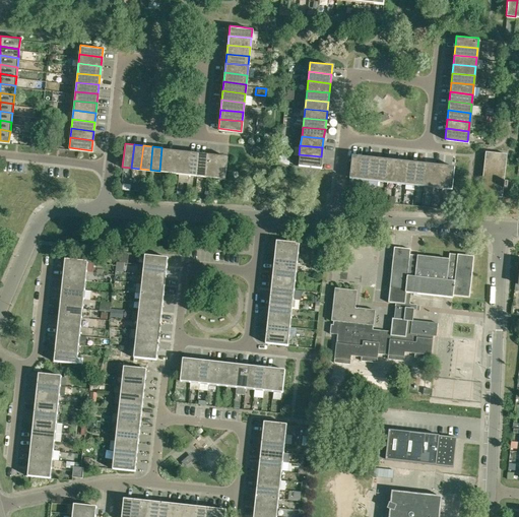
[(159,171),(169,172),(171,148),(161,147),(159,171)]
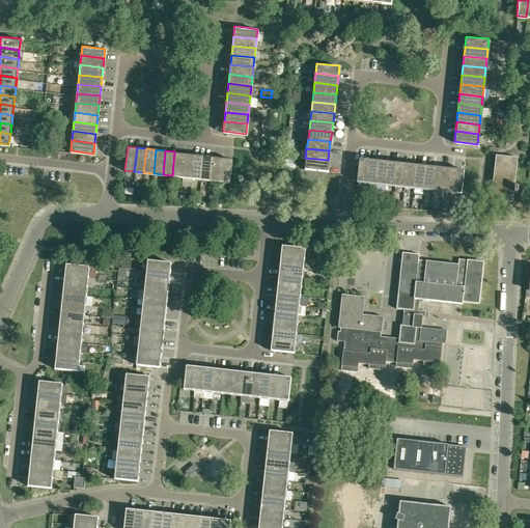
[(185,153),(174,151),(172,175),(182,176),(185,153)]
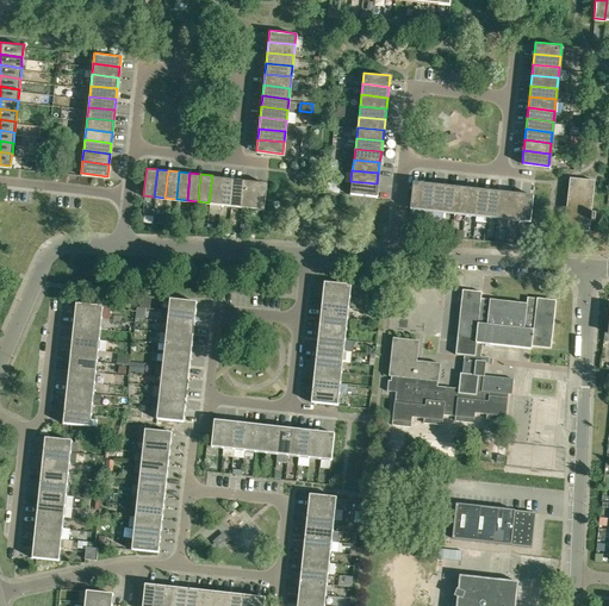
[(209,202),(219,204),(223,176),(212,175),(209,202)]
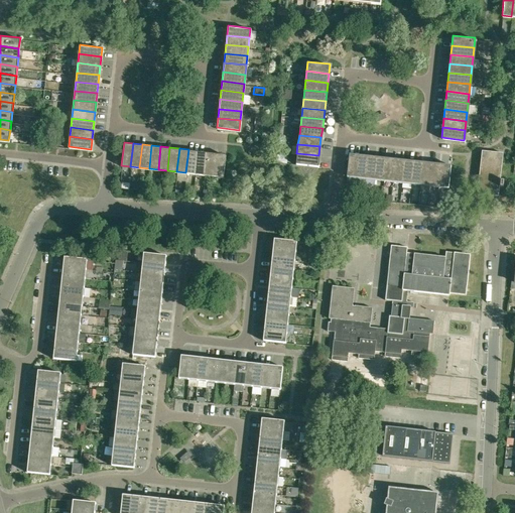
[(499,177),(502,156),(502,151),(481,148),(477,193),(497,195),(498,184),(502,185),(503,178),(499,178),(499,177)]
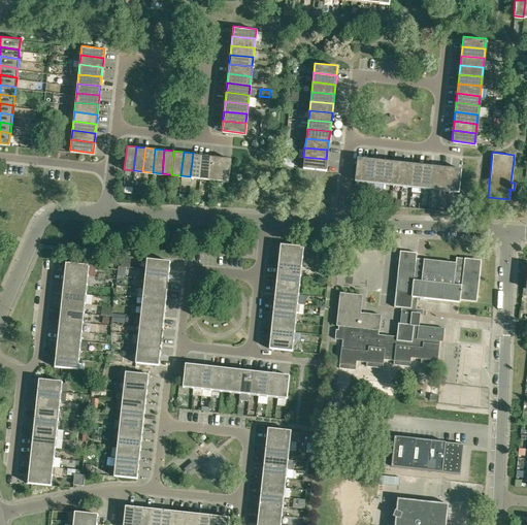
[(193,153),(190,176),(199,177),(202,154),(193,153)]
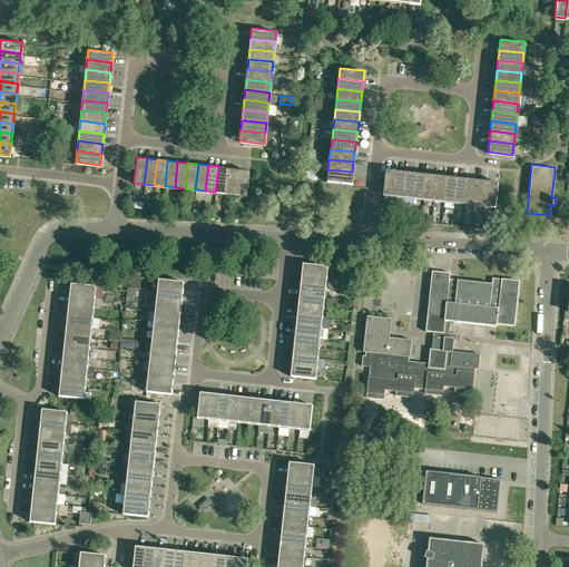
[(215,192),(226,193),(228,167),(218,166),(215,192)]
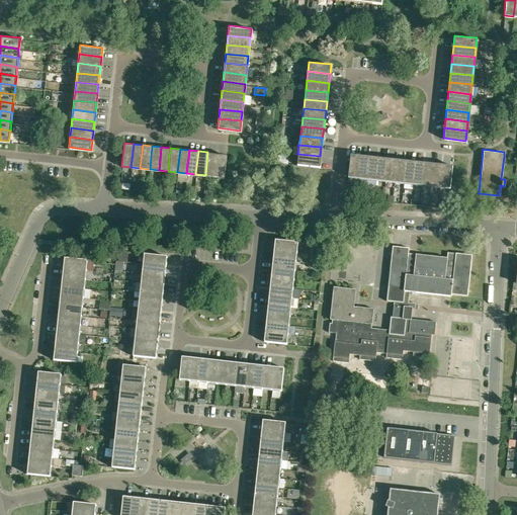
[(205,175),(214,176),(217,153),(207,152),(205,175)]
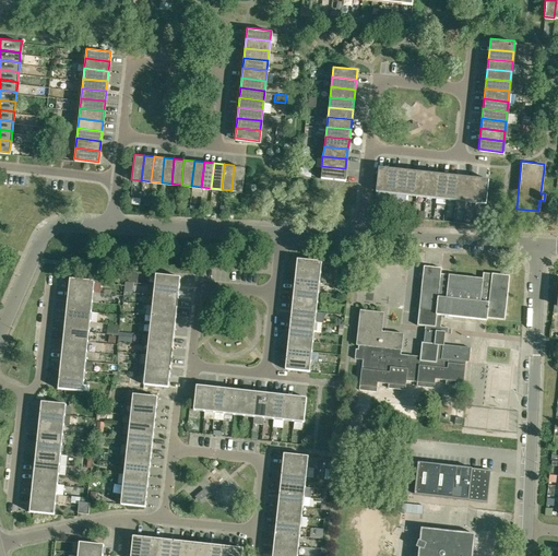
[(244,166),(234,165),(232,190),(241,191),(244,166)]
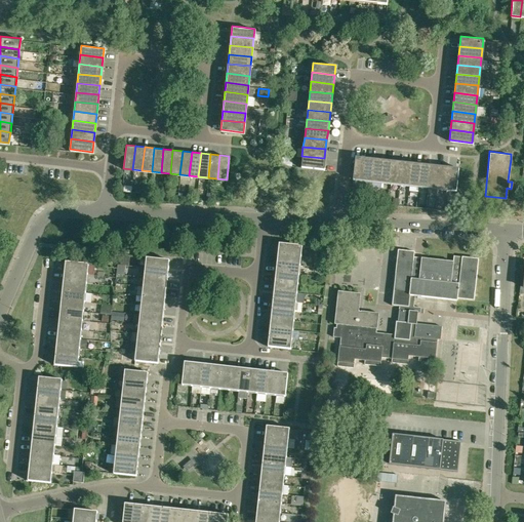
[(352,177),(362,178),(364,156),(355,155),(352,177)]
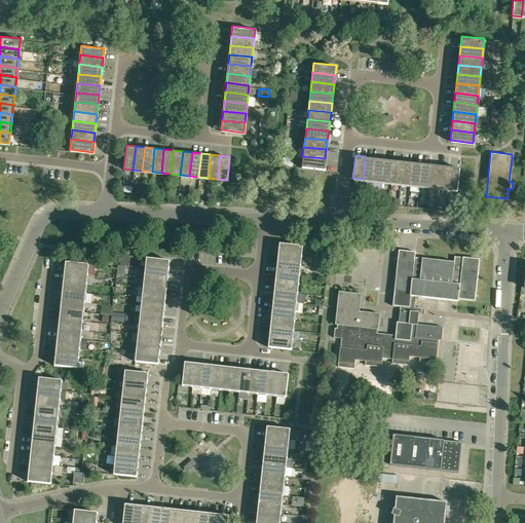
[(302,156),(301,166),(324,169),(325,158),(302,156)]
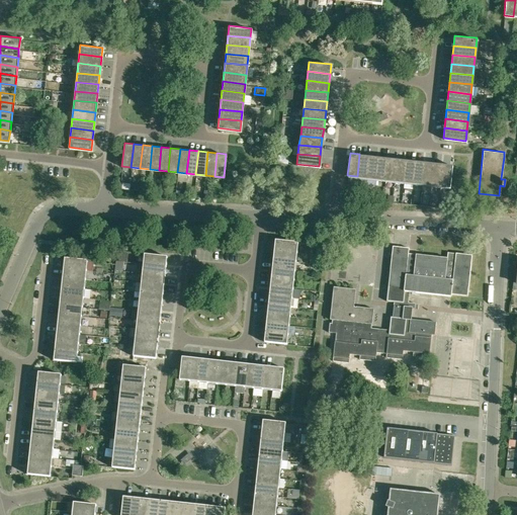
[(359,154),(357,176),(366,177),(368,155),(359,154)]
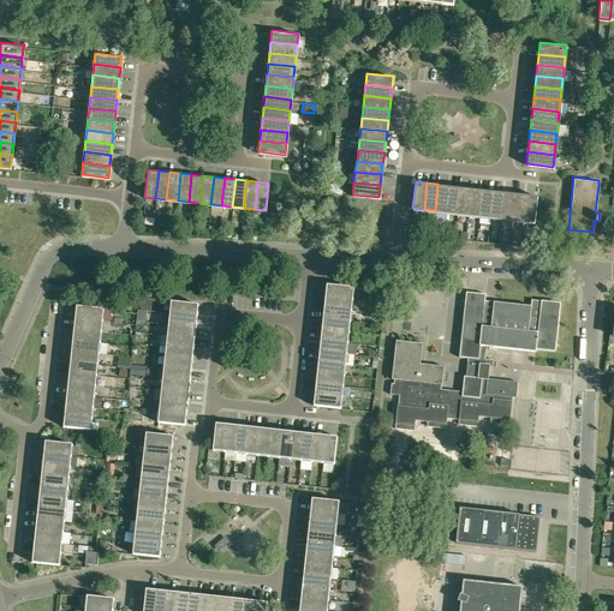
[(435,210),(446,211),(448,185),(437,184),(435,210)]
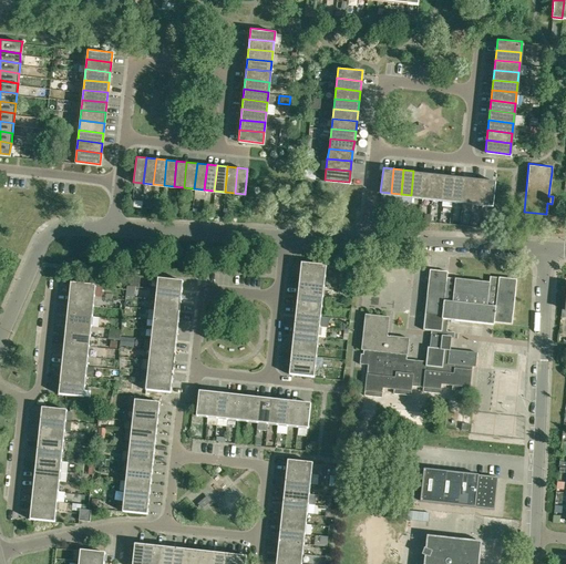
[(411,195),(421,196),(424,172),(413,171),(411,195)]
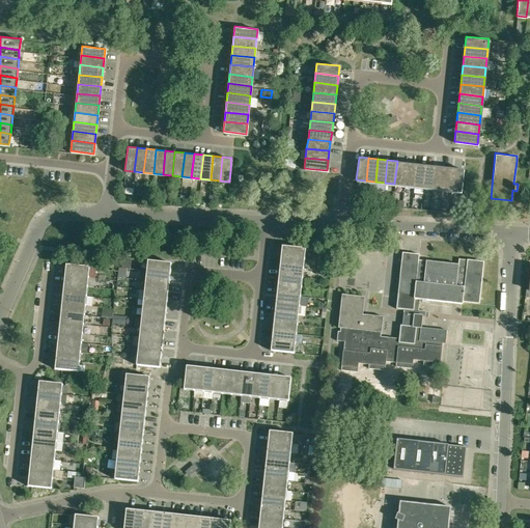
[(403,185),(407,162),(397,161),(394,184),(403,185)]
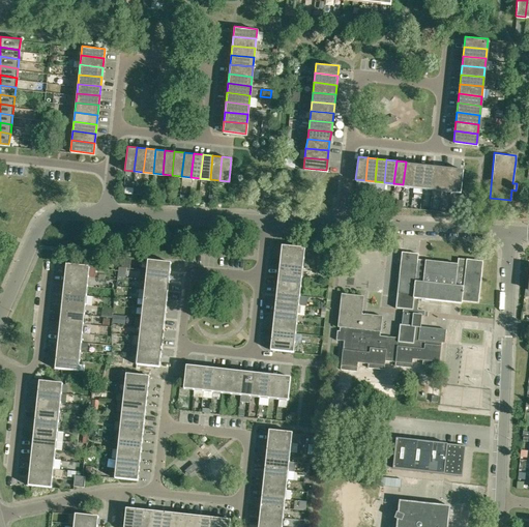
[(403,184),(412,185),(415,163),(406,162),(403,184)]
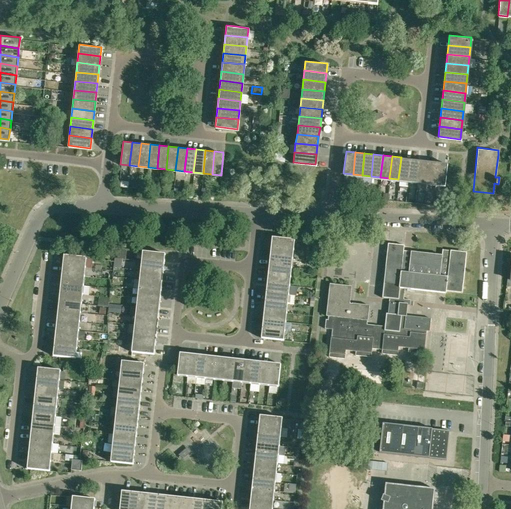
[(401,157),(398,179),(407,180),(410,158),(401,157)]
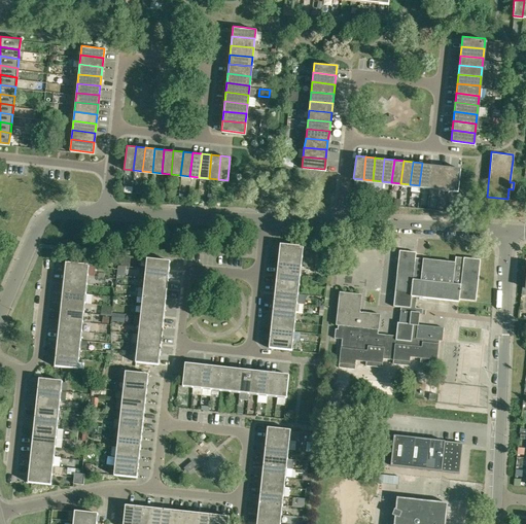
[(419,185),(428,186),(431,164),(422,163),(419,185)]
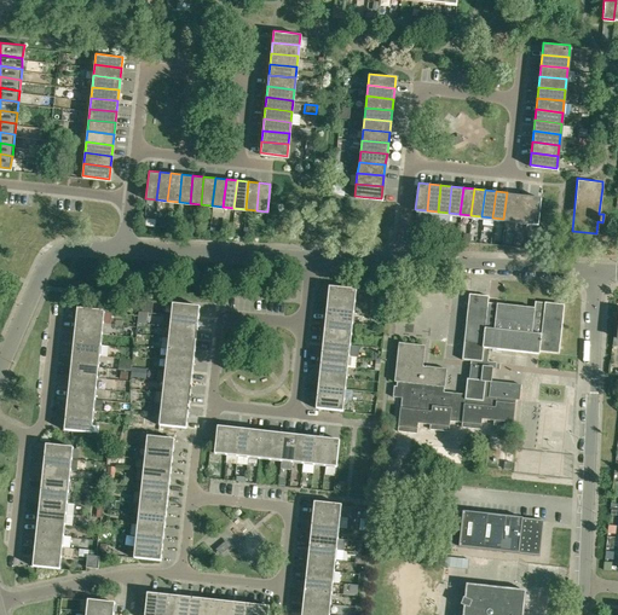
[(503,219),(514,220),(518,193),(507,192),(503,219)]
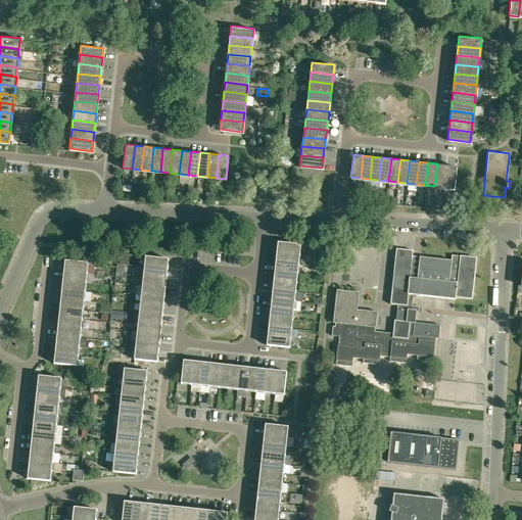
[(434,186),(443,187),(446,164),(437,163),(434,186)]
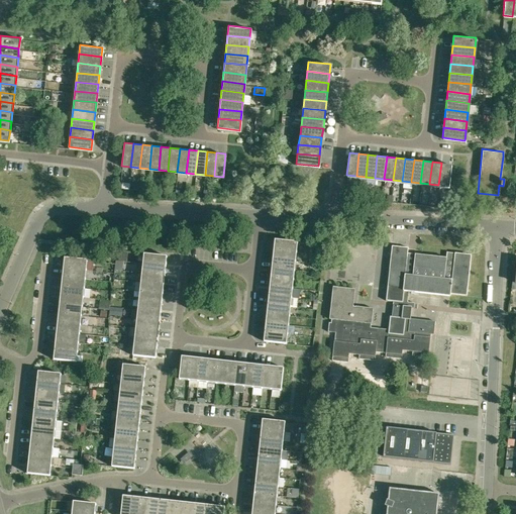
[(438,185),(439,185),(448,186),(450,164),(441,163),(438,185)]
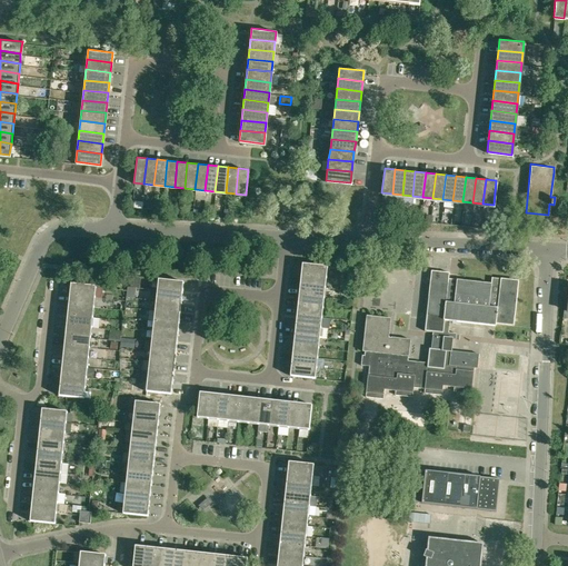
[(302,261),(301,271),(326,275),(327,265),(302,261)]
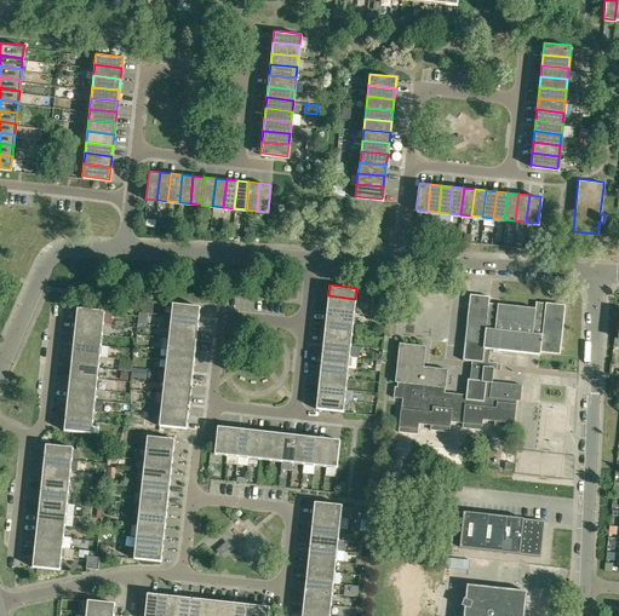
[(489,346),(539,352),(539,349),(559,351),(565,303),(534,299),(534,306),(488,300),(488,294),(469,292),(464,338),(489,341),(489,346)]
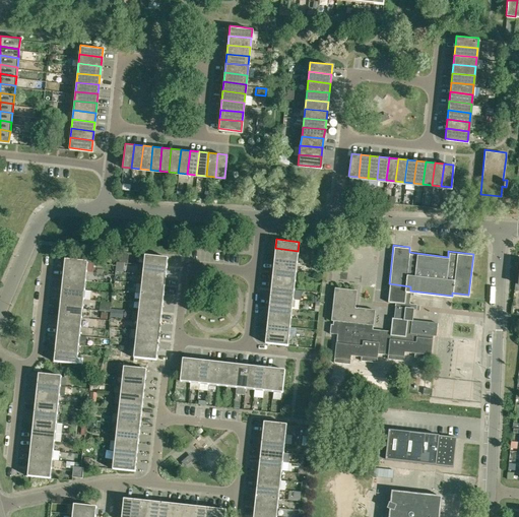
[(297,260),(298,251),(275,248),(274,257),(297,260)]
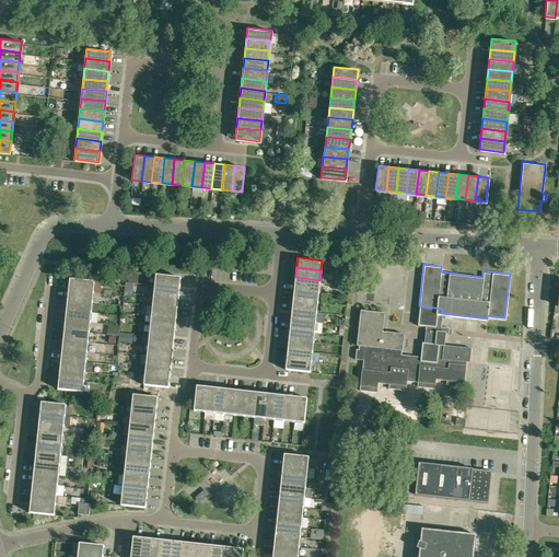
[(154,282),(178,286),(179,276),(155,273),(154,282)]
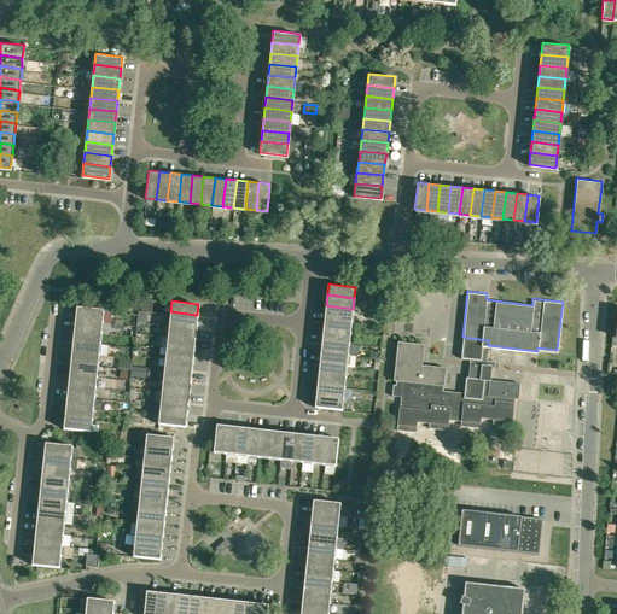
[(103,308),(76,305),(75,316),(102,320),(103,308)]
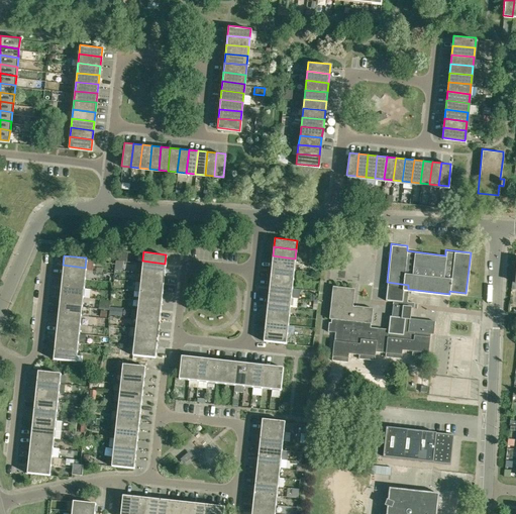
[(295,259),(273,255),(271,265),(294,268),(295,259)]
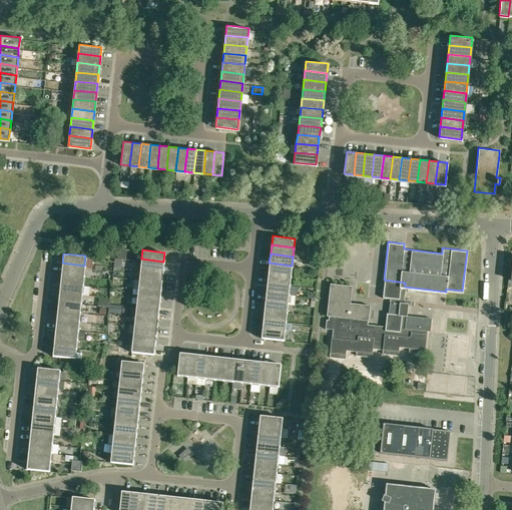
[(113,259),(112,266),(120,267),(121,257),(117,257),(113,256),(113,259)]
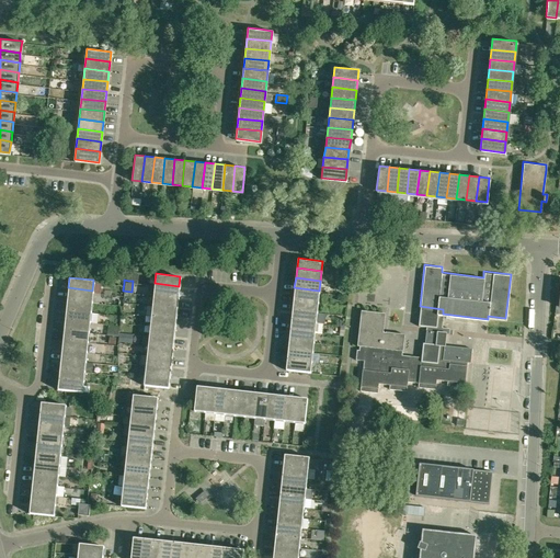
[(155,283),(153,294),(178,296),(179,286),(155,283)]
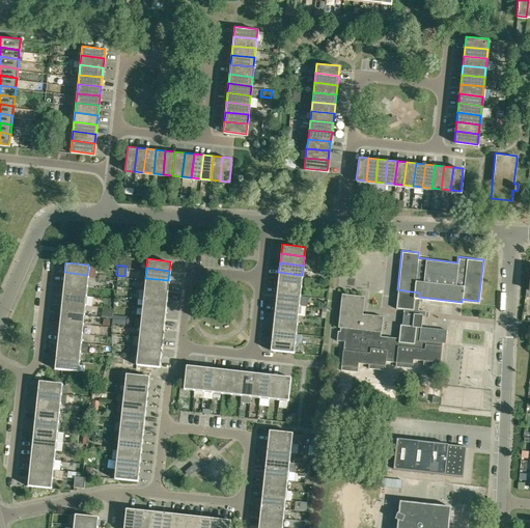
[(64,272),(63,281),(86,284),(87,275),(64,272)]
